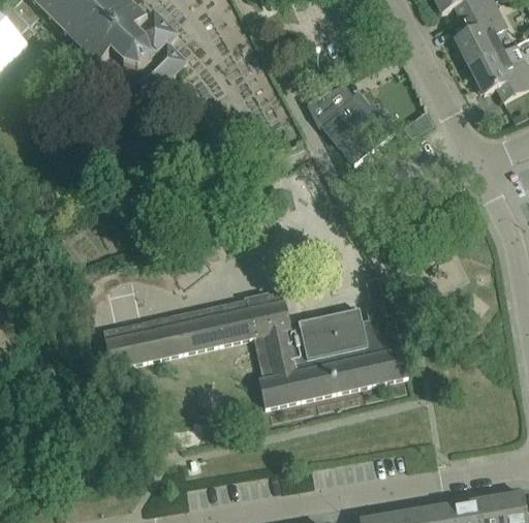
[(29,26),(42,13),(29,0),(9,0),(0,9),(0,64),(34,31),(29,26)]
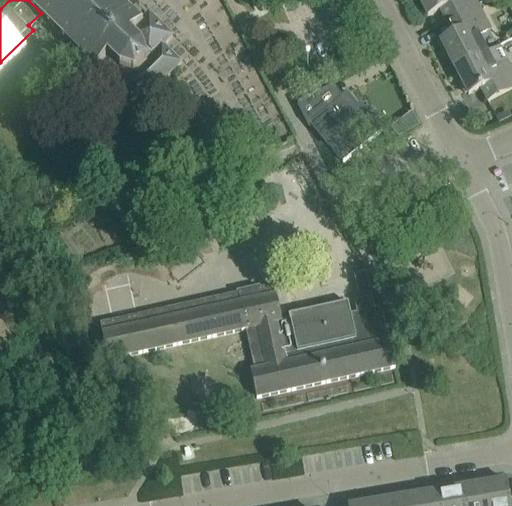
[(130,8),(121,0),(28,0),(41,13),(83,55),(79,60),(89,70),(85,73),(109,97),(111,94),(128,112),(181,59),(163,41),(173,32),(149,9),(145,12),(135,2),(130,8)]
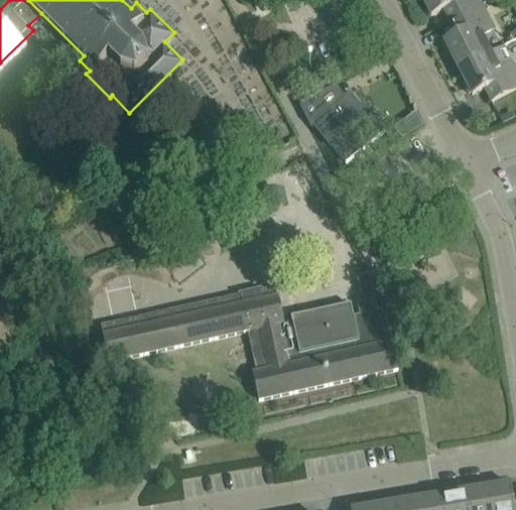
[(424,0),(431,12),(454,0),(461,13),(483,2),(482,0),(424,0)]
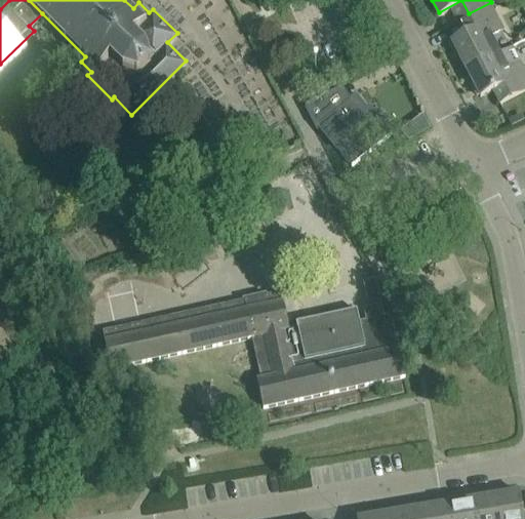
[(503,26),(491,2),(469,13),(476,27),(452,38),(467,66),(499,48),(490,32),(503,26)]
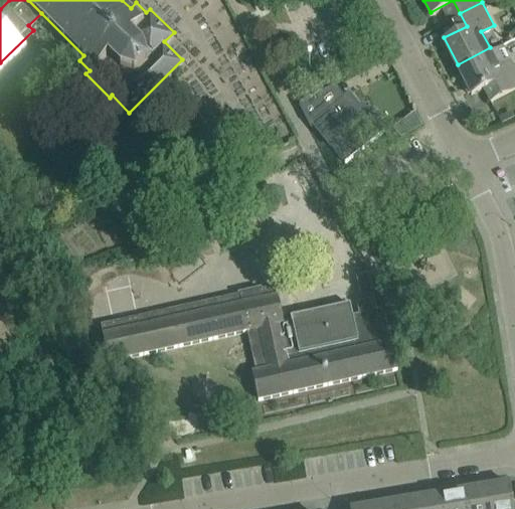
[(514,82),(514,67),(512,62),(502,41),(490,47),(458,64),(471,91),(495,78),(501,91),(514,82)]
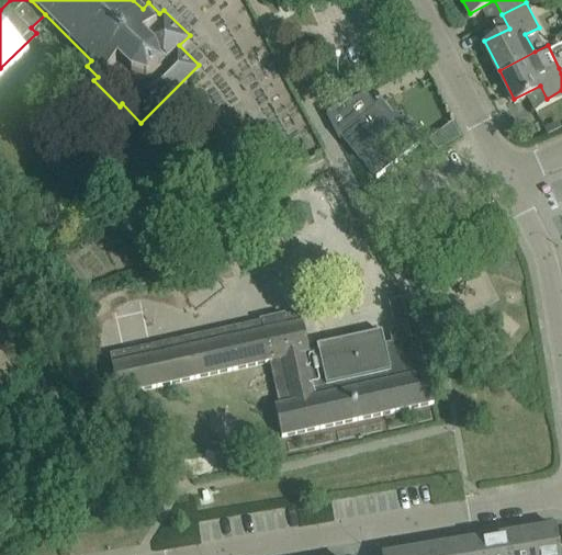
[(338,102),(326,108),(339,133),(343,131),(377,173),(419,138),(395,108),(392,111),(380,97),(352,120),(338,102)]
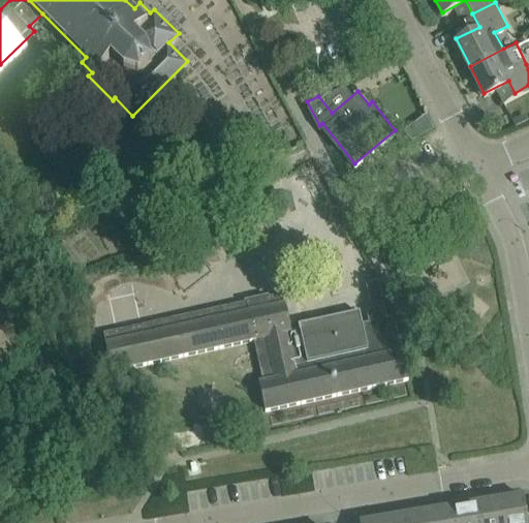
[(266,407),(408,375),(402,347),(401,347),(394,313),(386,315),(378,277),(366,279),(372,305),(366,306),(369,318),(363,320),(360,308),(358,308),(359,312),(301,325),(300,321),(298,321),(300,328),(291,329),(285,300),(284,300),(282,290),(104,330),(113,368),(254,337),(263,377),(258,378),(266,407)]
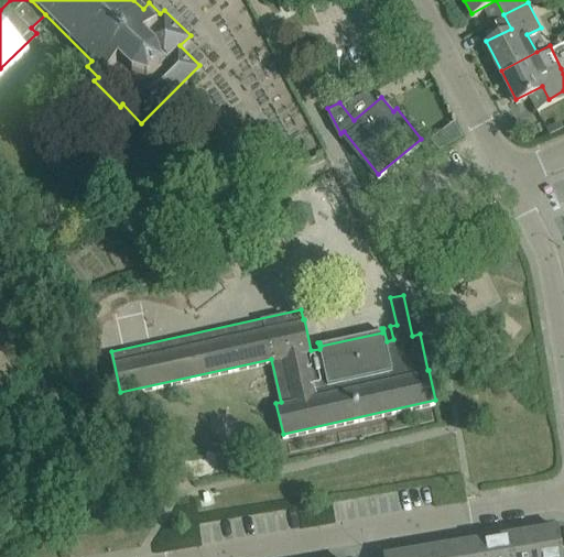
[(557,524),(533,528),(532,528),(537,556),(563,556),(563,544),(561,545),(557,524)]
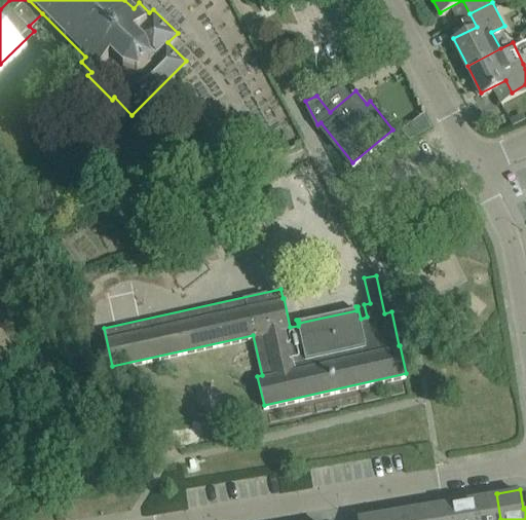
[(500,519),(496,493),(474,496),(477,519),(500,519)]
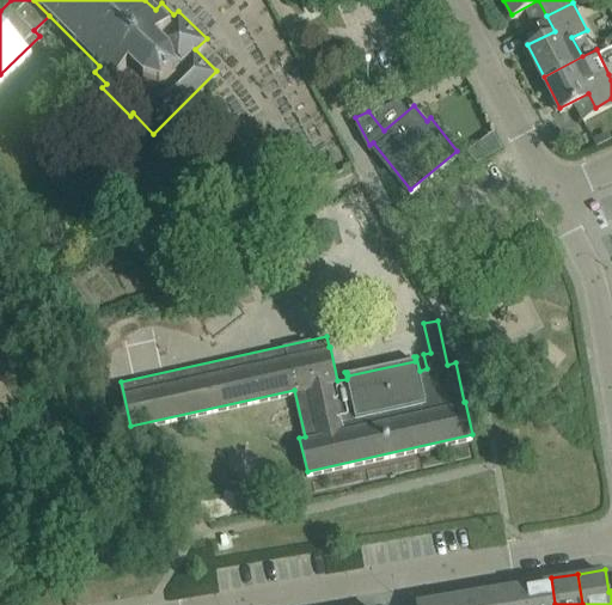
[(555,604),(551,578),(524,582),(527,604),(555,604)]
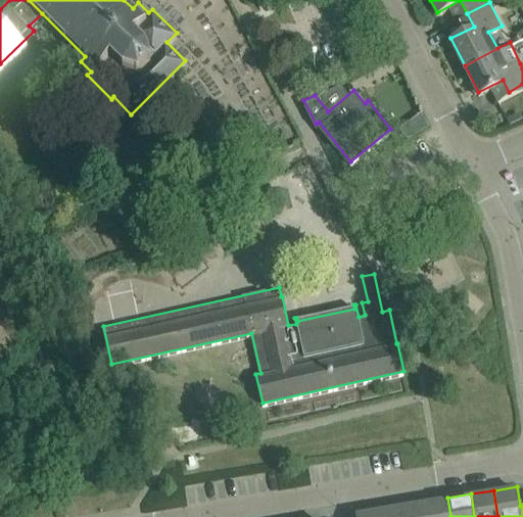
[(450,516),(447,498),(425,502),(427,516),(450,516)]
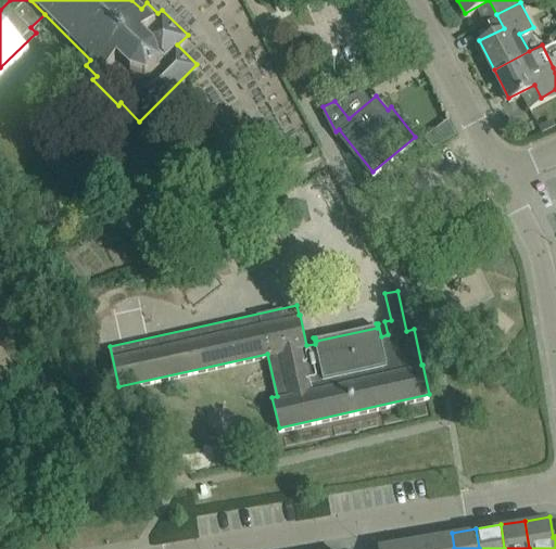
[(454,548),(452,533),(427,537),(429,548),(454,548)]
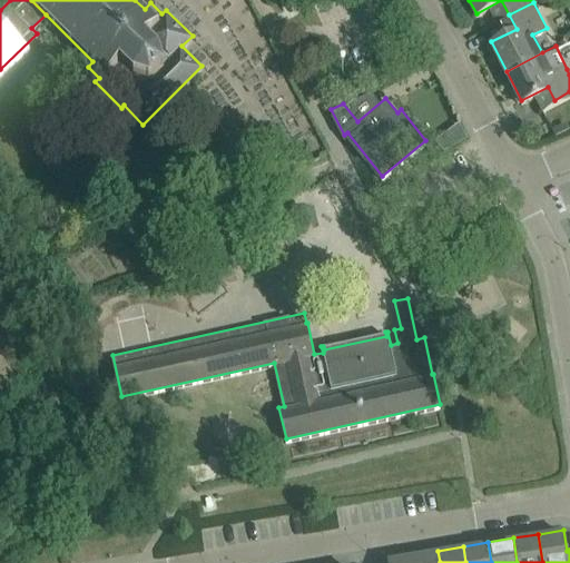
[(440,562),(438,551),(413,554),(414,562),(440,562)]
